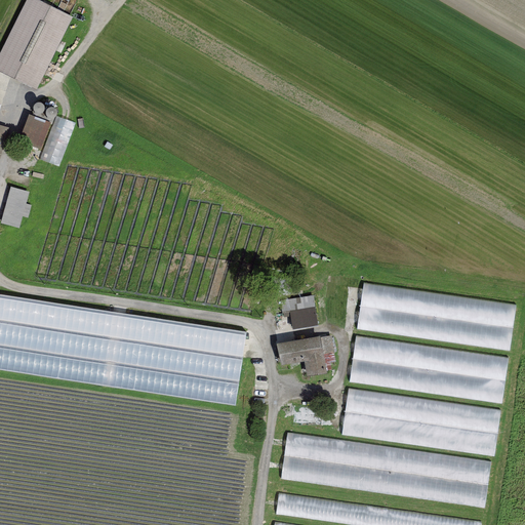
[(73,17),(37,0),(27,0),(0,53),(0,72),(36,90),(73,17)]
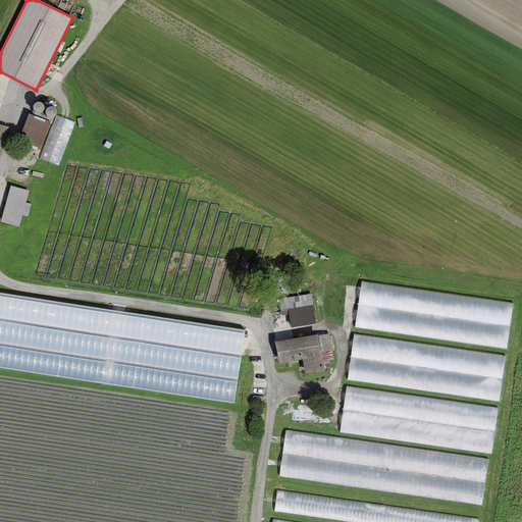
[(44,108),(44,107),(43,105),(42,104),(41,103),(39,103),(37,103),(36,104),(34,105),(34,107),(33,109),(34,110),(35,112),(36,113),(38,113),(40,113),(42,113),(43,111),(44,110),(44,108)]
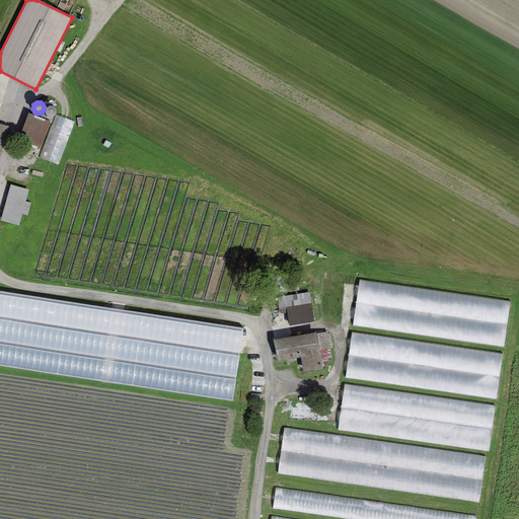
[(56,112),(56,110),(55,108),(54,107),(53,106),(51,106),(50,106),(48,107),(47,108),(46,110),(46,113),(46,115),(47,116),(49,117),(51,118),(52,117),(54,117),(55,116),(56,114),(56,112)]
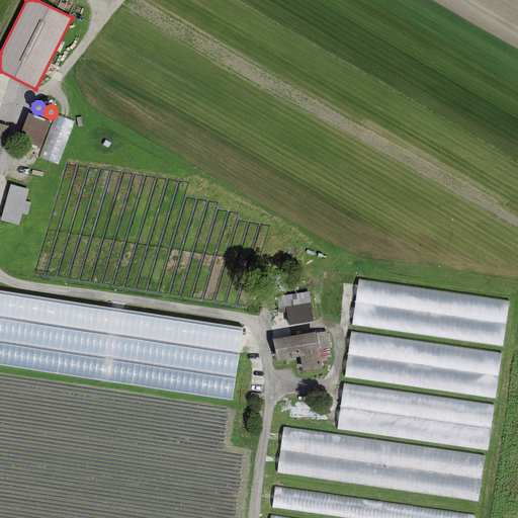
[(50,120),(27,114),(19,140),(40,147),(50,120)]
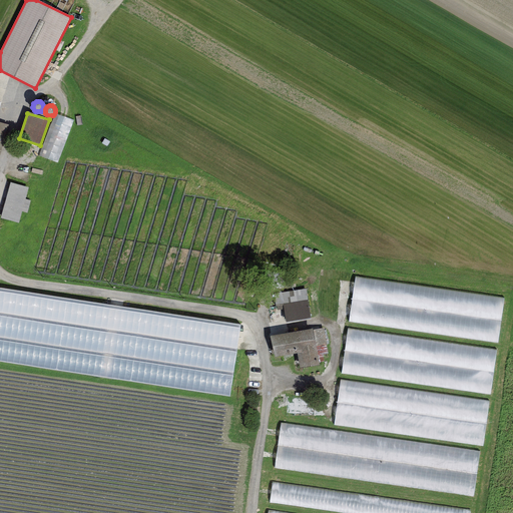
[(18,222),(21,211),(27,213),(30,200),(25,198),(28,187),(10,182),(1,217),(18,222)]
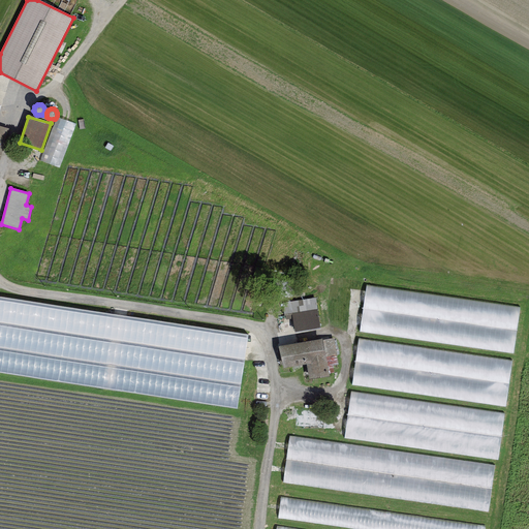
[(516,352),(522,304),(365,285),(359,334),(516,352)]
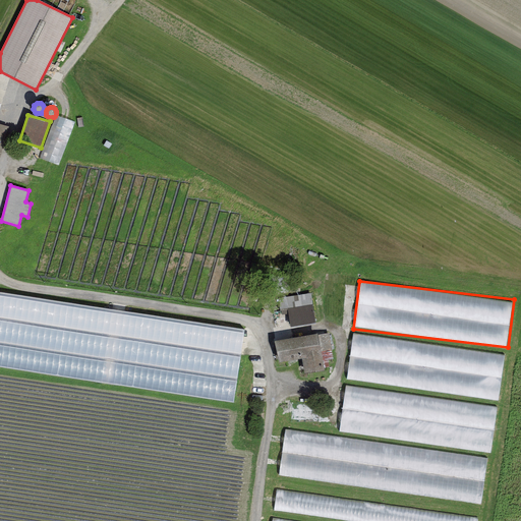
[(245,323),(0,292),(0,367),(236,397),(245,323)]
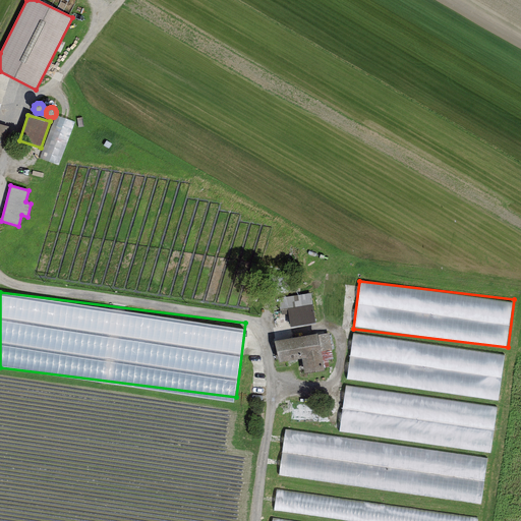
[(290,326),(290,327),(315,323),(310,293),(279,298),(281,310),(288,309),(290,326)]
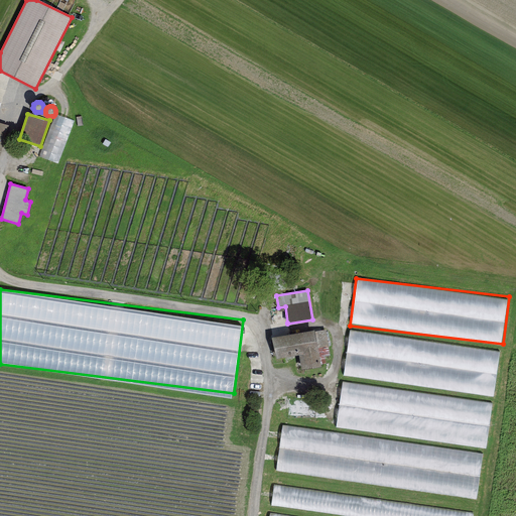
[(315,331),(271,338),(275,359),(299,355),(302,371),(321,368),(315,331)]
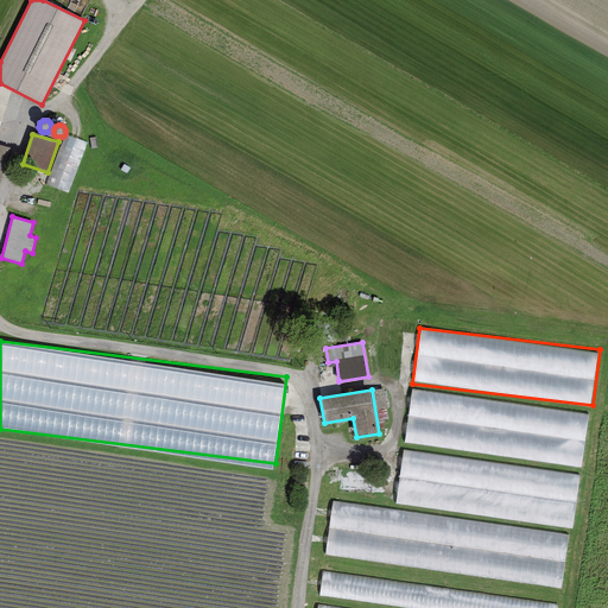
[(405,444),(584,466),(590,411),(411,391),(405,444)]
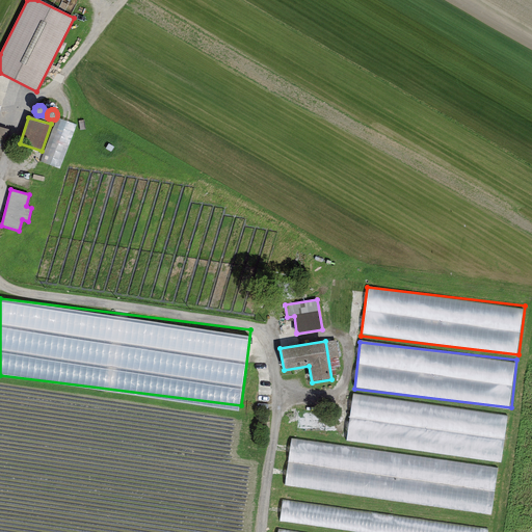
[(503,461),(509,413),(352,395),(347,444),(503,461)]
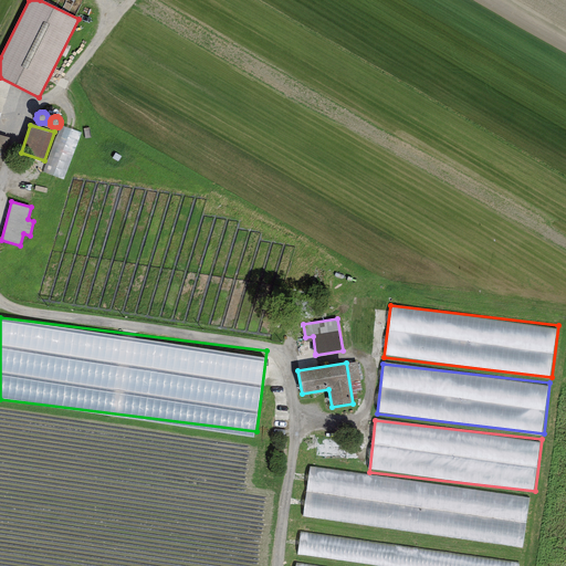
[(303,521),(525,546),(531,493),(310,468),(303,521)]
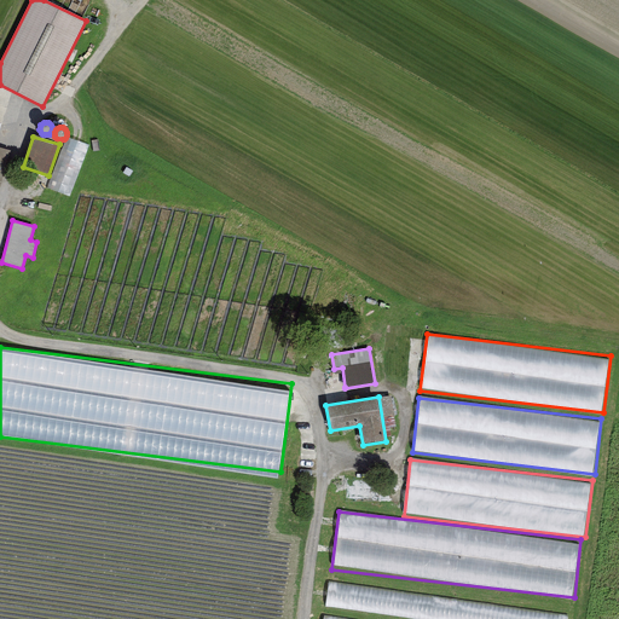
[(393,618),(567,618),(568,612),(328,585),(325,612),(393,618)]
